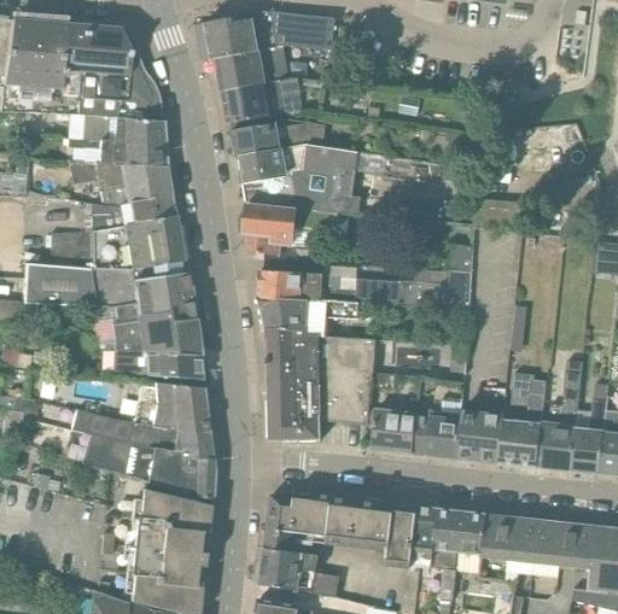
[(286,44),(332,50),(334,18),(262,10),(261,17),(252,19),(252,18),(232,22),(232,17),(204,22),(211,59),(214,58),(281,45),(286,44)]
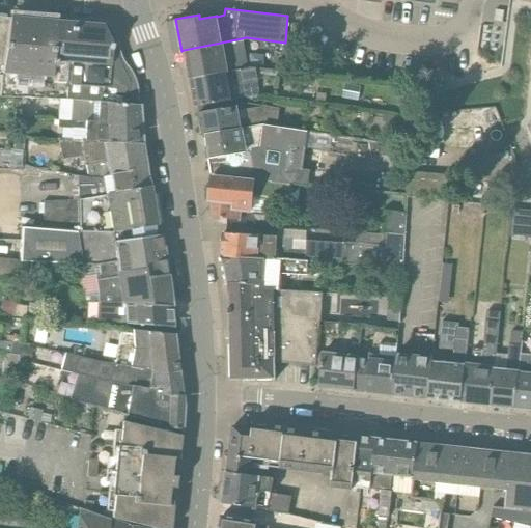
[(0,94),(64,99),(67,59),(53,58),(56,20),(8,16),(8,17),(0,15),(0,94)]
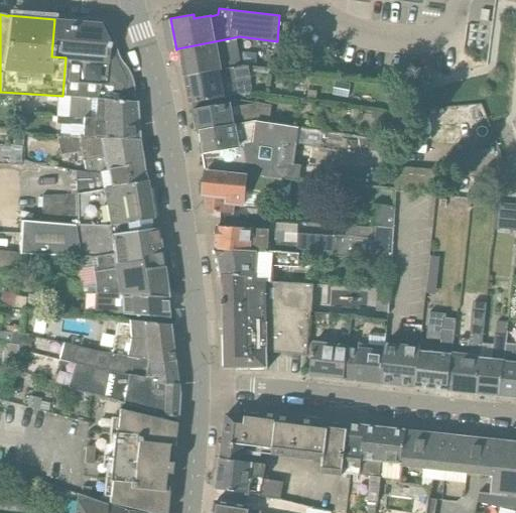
[(51,56),(66,57),(62,96),(69,96),(95,97),(134,100),(135,99),(130,98),(129,78),(118,79),(119,61),(116,60),(108,60),(108,40),(99,40),(100,22),(90,22),(68,20),(54,19),(51,56)]
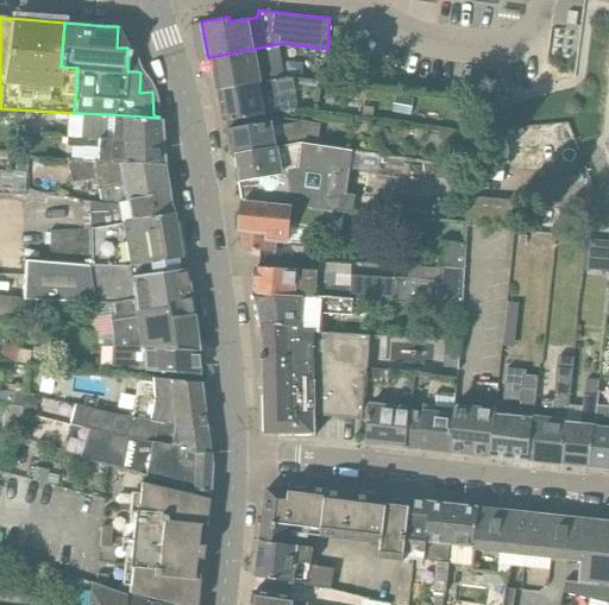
[(219,88),(292,76),(290,74),(283,73),(277,44),(211,57),(213,73),(215,73),(218,88),(219,88)]
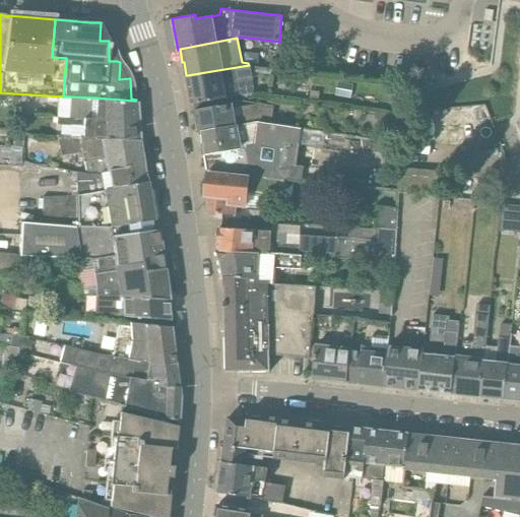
[(193,103),(240,94),(254,91),(249,65),(187,75),(192,103),(193,103)]
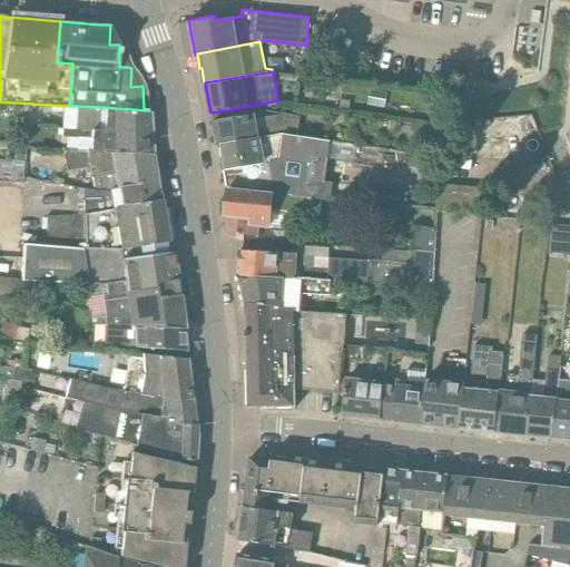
[(435,108),(443,108),(444,93),(435,93),(435,108)]
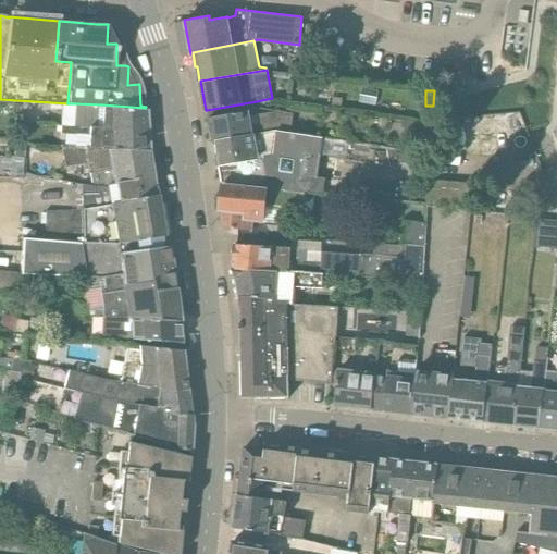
[(86,125),(148,128),(146,108),(145,108),(102,105),(74,103),(73,124),(79,124),(86,125)]
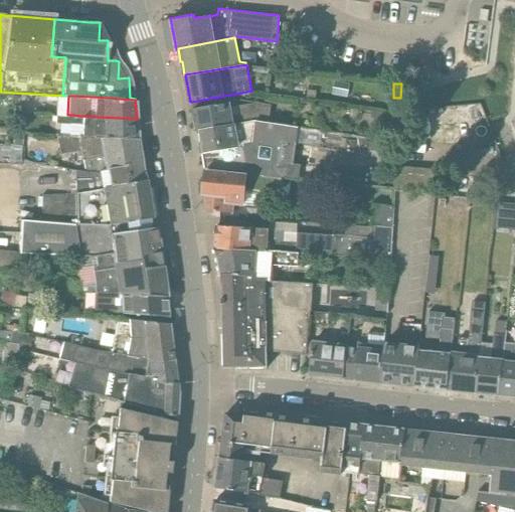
[(230,102),(192,108),(196,130),(197,130),(253,120),(268,122),(270,109),(271,104),(256,102),(256,103),(230,102)]
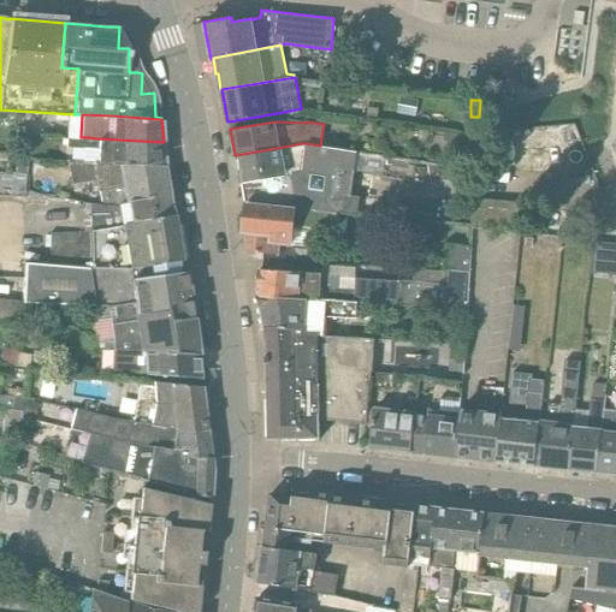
[(98,161),(165,165),(164,142),(95,138),(88,137),(87,147),(98,148),(98,161)]
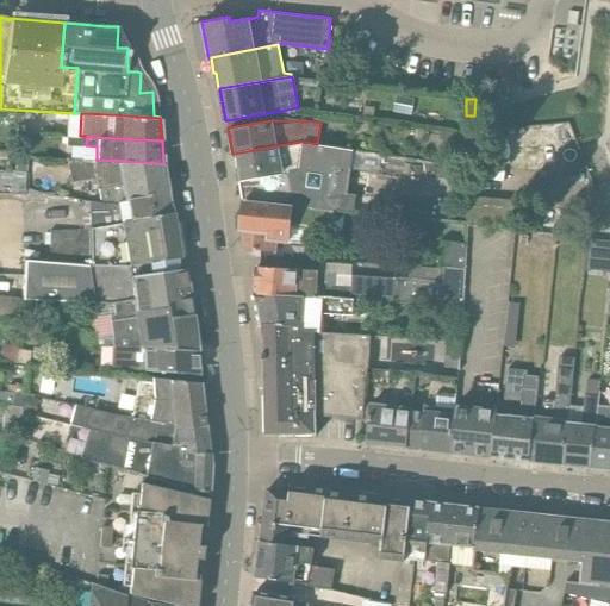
[(243,200),(335,210),(354,211),(356,193),(348,192),(353,149),(347,149),(300,142),(234,154),(242,200),(243,200)]
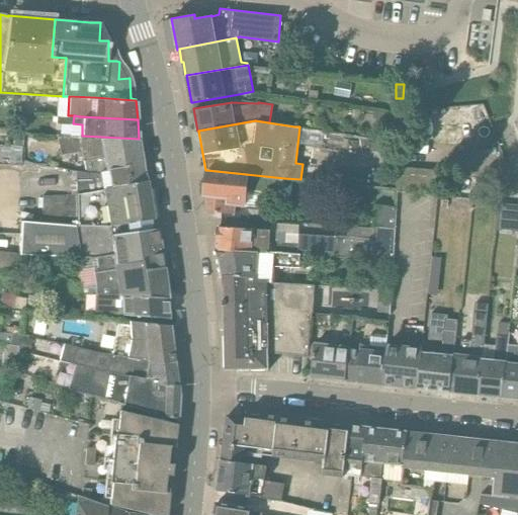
[(104,168),(143,162),(139,139),(82,136),(57,134),(57,137),(61,154),(81,151),(82,160),(102,156),(104,168)]
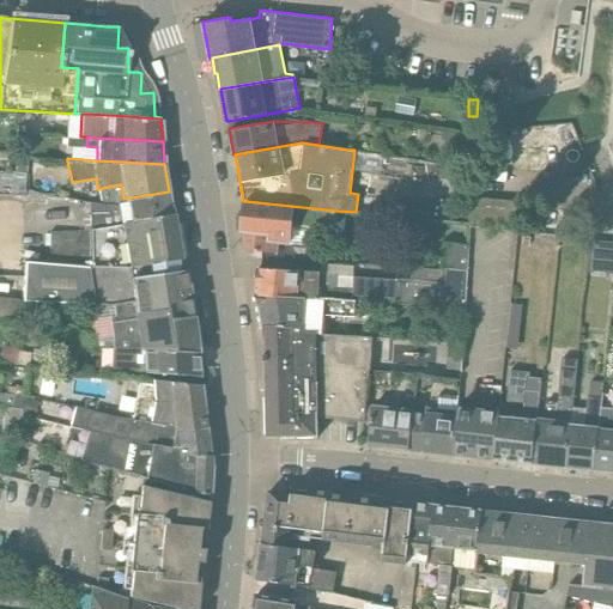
[(26,189),(25,189),(26,171),(2,171),(2,182),(12,183),(11,189),(14,189),(14,194),(26,194),(26,189)]
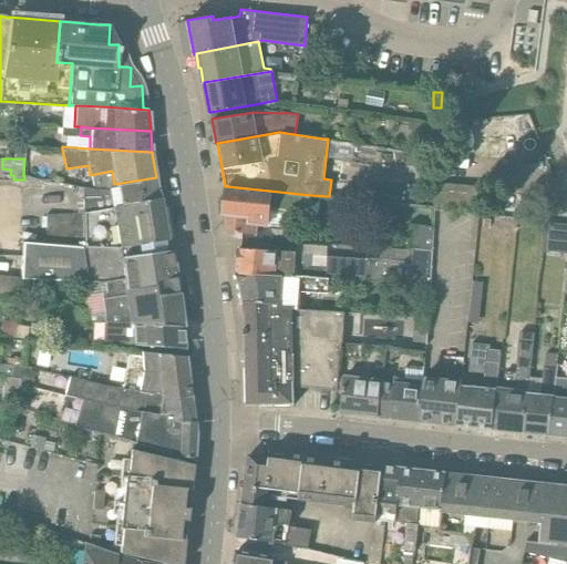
[(120,204),(160,196),(156,177),(114,184),(115,187),(117,186),(120,204)]
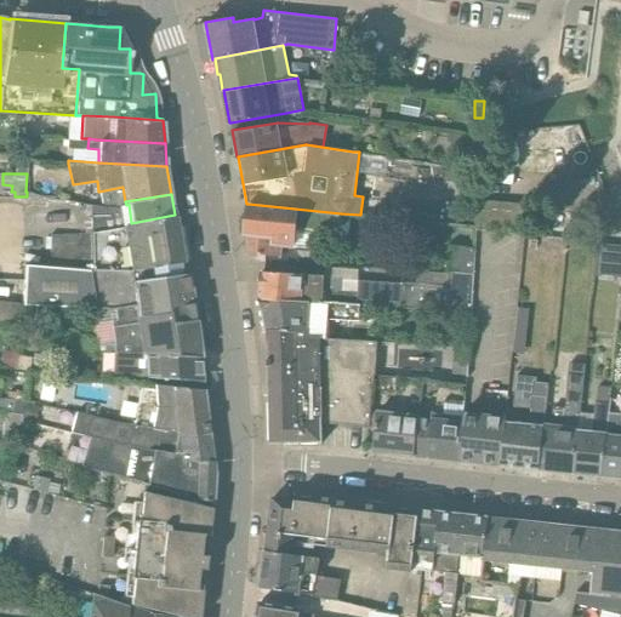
[(476,226),(493,228),(510,229),(525,230),(528,203),(512,201),(495,200),(478,199),(476,226)]
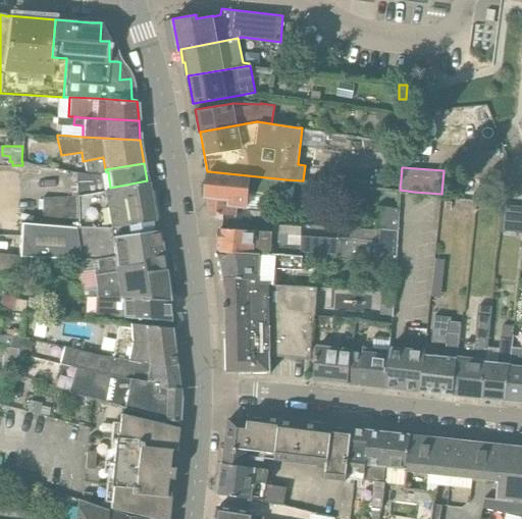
[(209,212),(237,215),(238,207),(247,208),(248,207),(264,209),(266,193),(274,194),(284,195),(286,179),(208,171),(206,197),(209,197),(206,212),(209,212)]
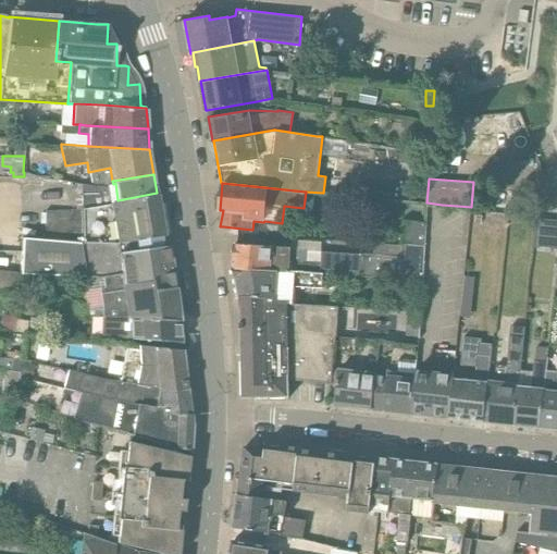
[(83,241),(118,243),(163,234),(157,193),(118,200),(82,207),(83,241)]
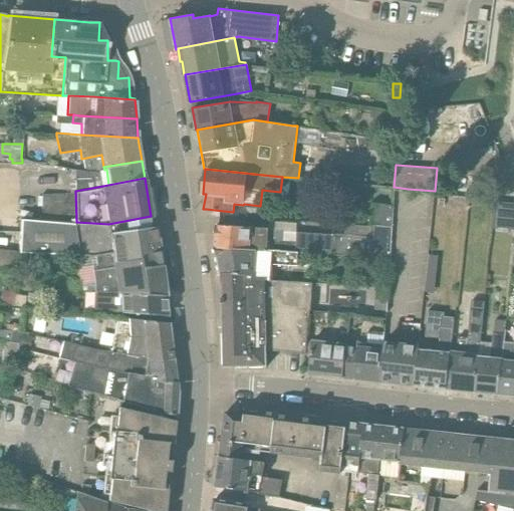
[(76,222),(75,192),(42,193),(42,220),(76,222)]
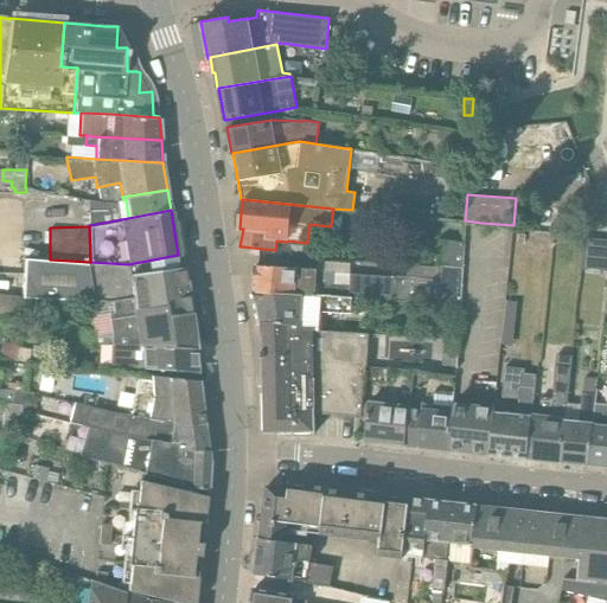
[(438,264),(462,267),(465,239),(440,237),(438,264)]
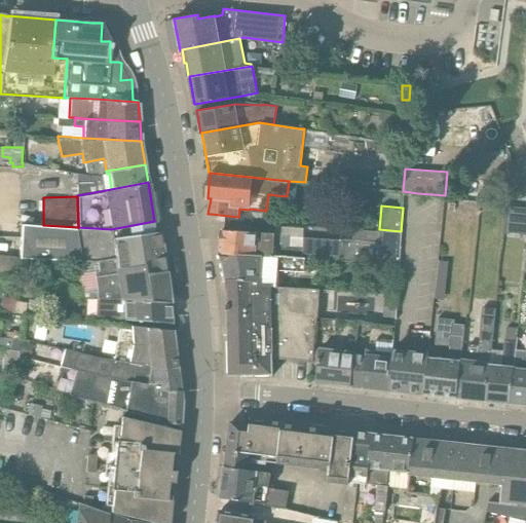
[(525,233),(525,207),(506,206),(504,232),(525,233)]
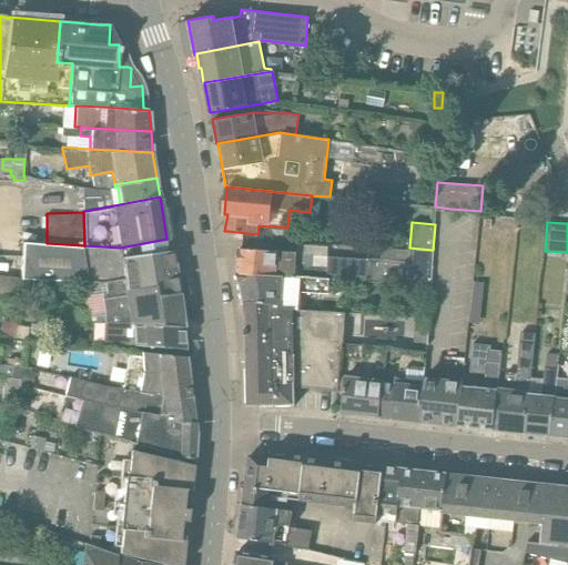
[(120,248),(84,245),(47,243),(23,242),(21,278),(102,282),(105,282),(125,280),(121,256),(120,248)]
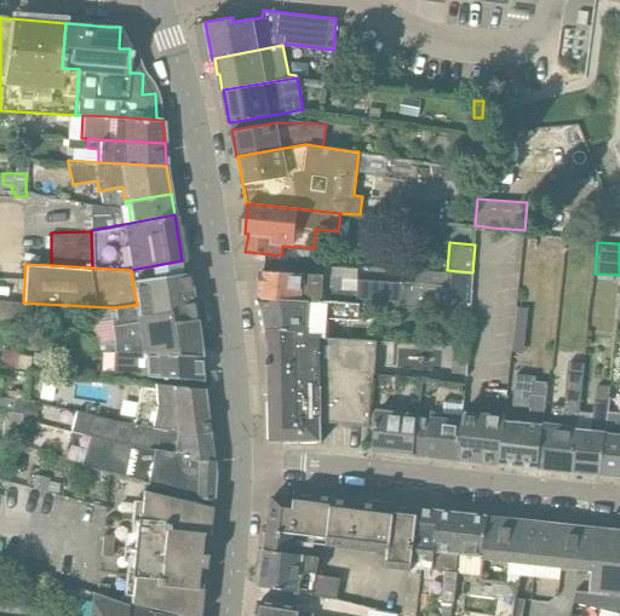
[(258,298),(310,300),(359,304),(357,276),(344,276),(325,274),(303,272),(260,270),(258,298)]
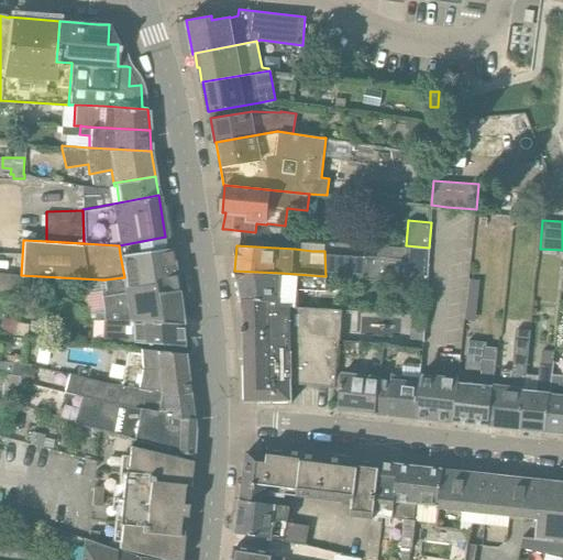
[(365,277),(427,283),(429,248),(406,245),(405,250),(376,248),(375,255),(366,254),(324,251),(326,276),(365,277)]
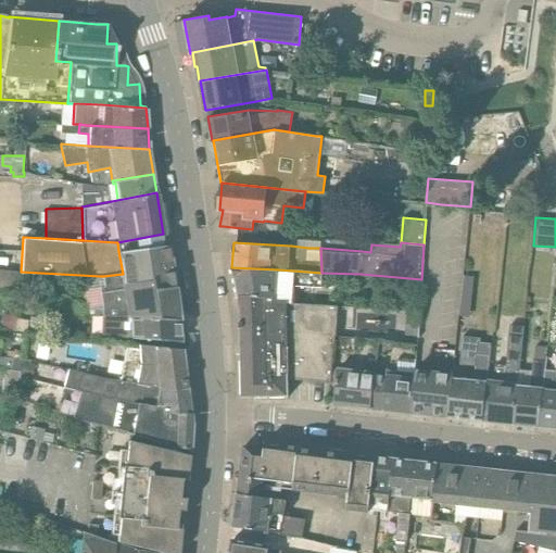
[(153,290),(175,288),(175,287),(168,243),(118,251),(123,274),(123,284),(152,279),(153,290)]
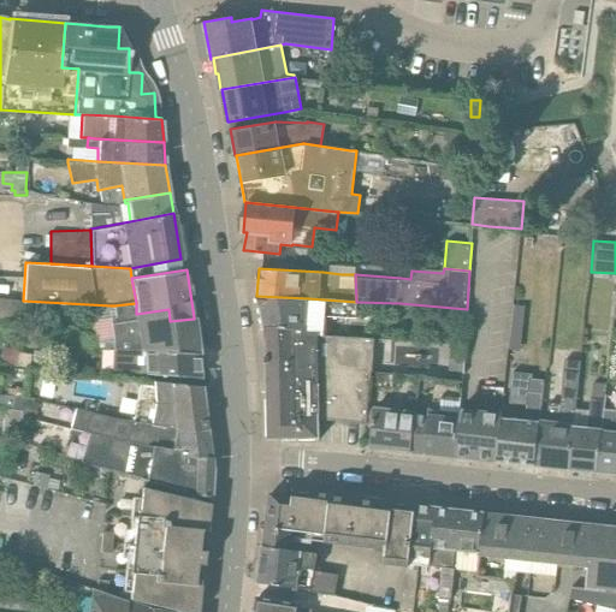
[(0,296),(0,316),(18,320),(21,299),(0,296)]
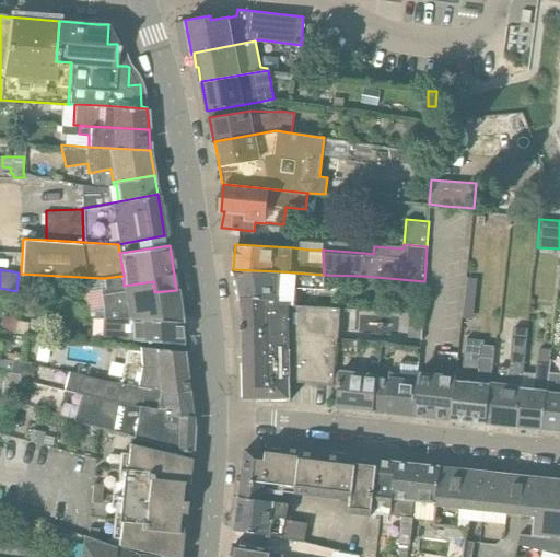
[(278,304),(279,301),(280,271),(233,269),(234,276),(236,276),(240,296),(240,303),(278,304)]
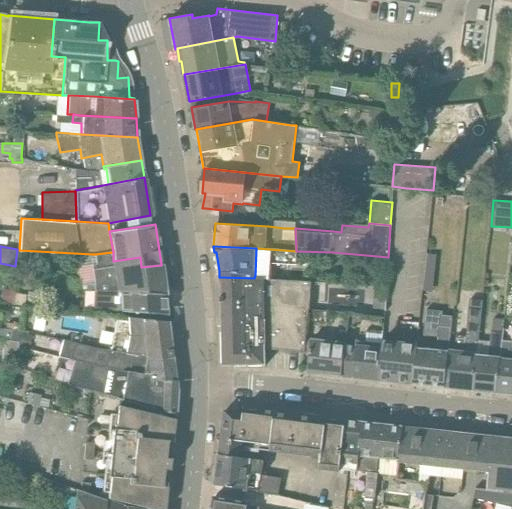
[(94,290),(165,293),(165,291),(161,266),(161,265),(141,267),(140,257),(113,261),(113,252),(95,254),(96,263),(91,263),(92,268),(94,283),(94,290)]
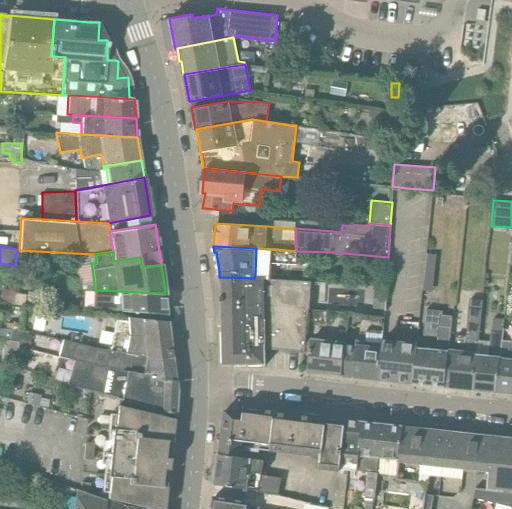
[(304,351),(307,319),(308,308),(311,281),(265,276),(255,275),(254,278),(219,277),(221,301),(221,331),(231,330),(232,365),(266,364),(265,346),(304,351)]
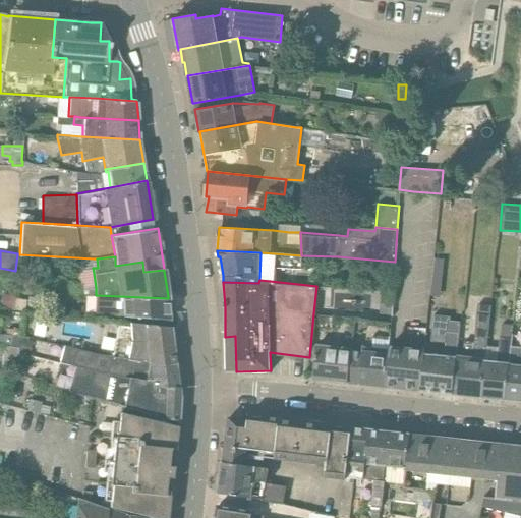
[(96,295),(96,288),(78,287),(78,298),(92,298),(92,295),(96,295)]
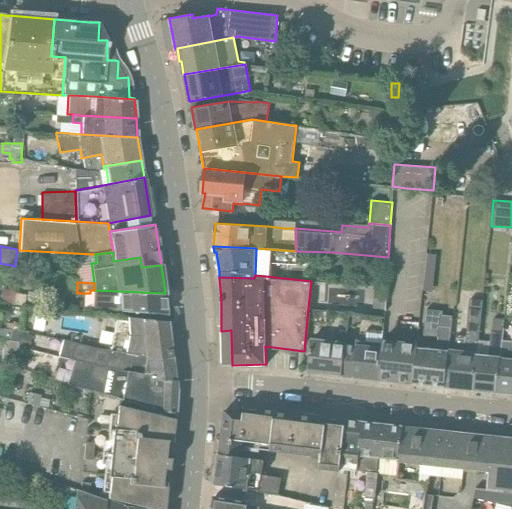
[(165,293),(94,290),(93,307),(110,307),(110,309),(145,313),(145,318),(167,320),(165,293)]
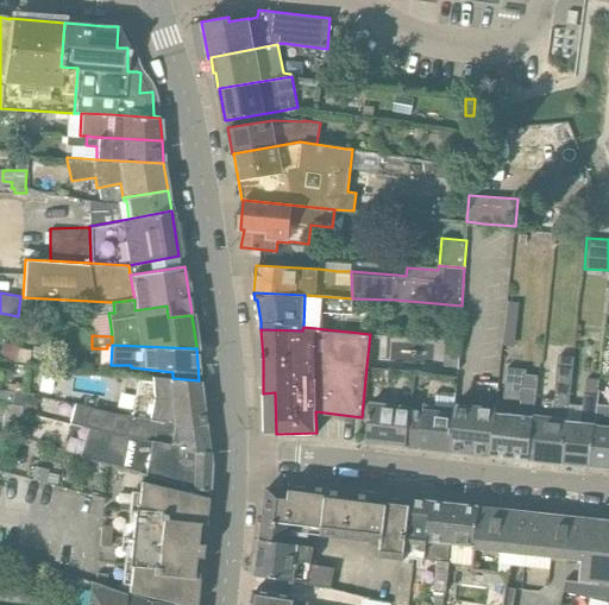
[(563,462),(566,420),(573,355),(559,353),(554,398),(542,397),(540,414),(534,413),(529,459),(563,462)]
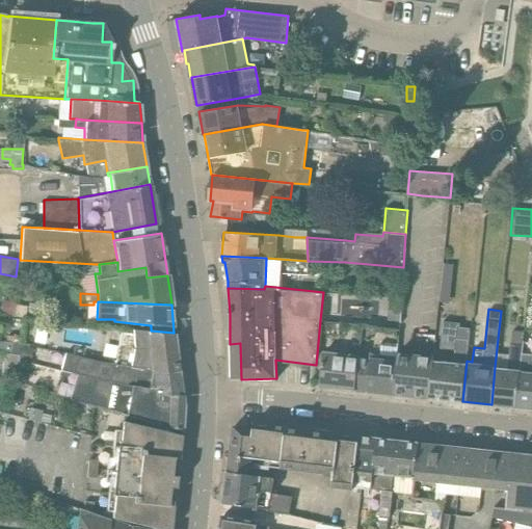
[(429,398),(462,401),(467,361),(470,327),(459,326),(459,321),(443,319),(440,346),(455,348),(453,363),(433,361),(429,398)]
